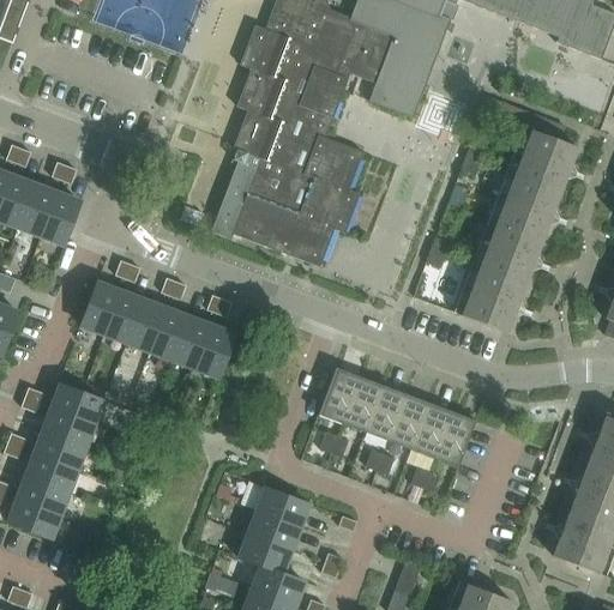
[(0,0),(0,37),(12,42),(28,0),(0,0)]
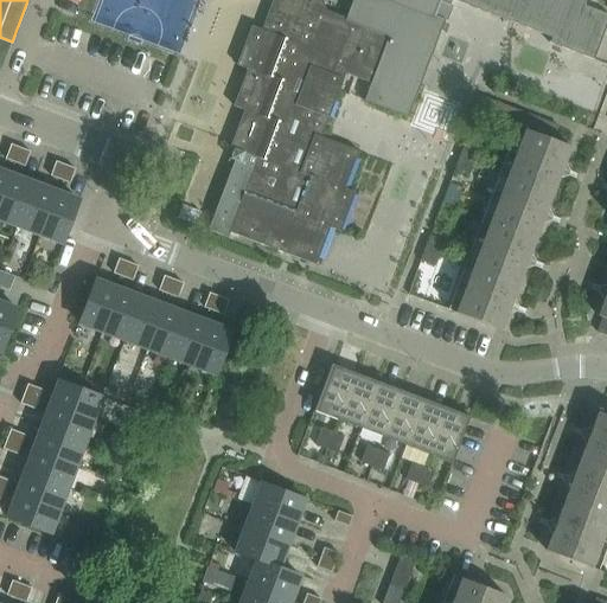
[(408,115),(445,18),(443,17),(448,2),(449,4),(451,0),(458,0),(503,17),(502,19),(511,19),(551,34),(549,40),(594,57),(606,21),(606,12),(583,4),(585,0),(352,0),(346,17),(325,8),(318,12),(308,8),(311,0),(272,0),(262,27),(251,24),(237,63),(248,66),(234,103),(244,108),(230,145),(234,146),(230,156),(235,158),(208,228),(229,236),(230,230),(315,262),(330,225),(340,229),(355,190),(344,186),(358,149),(321,135),(346,68),(372,77),(364,98),(408,115)]
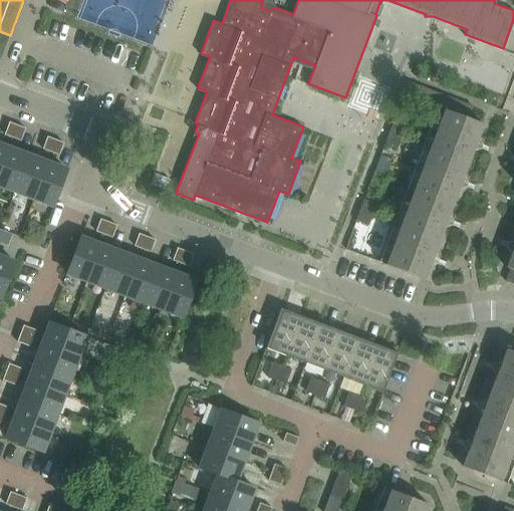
[(467,116),(472,104),(409,80),(404,92),(445,107),(386,263),(424,277),(483,122),(467,116)]
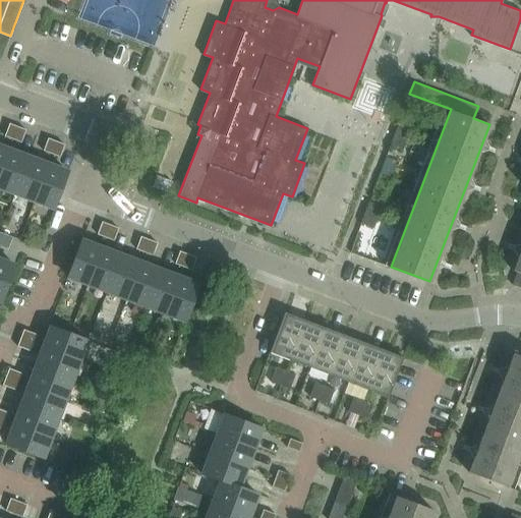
[(13,137),(17,125),(9,122),(4,134),(13,137)]
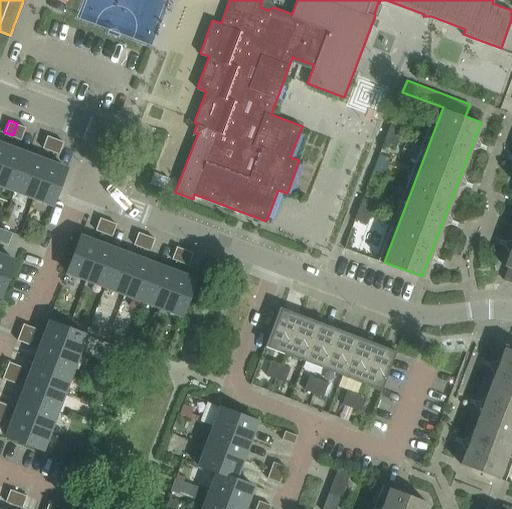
[(383,142),(395,146),(403,125),(391,120),(383,142)]
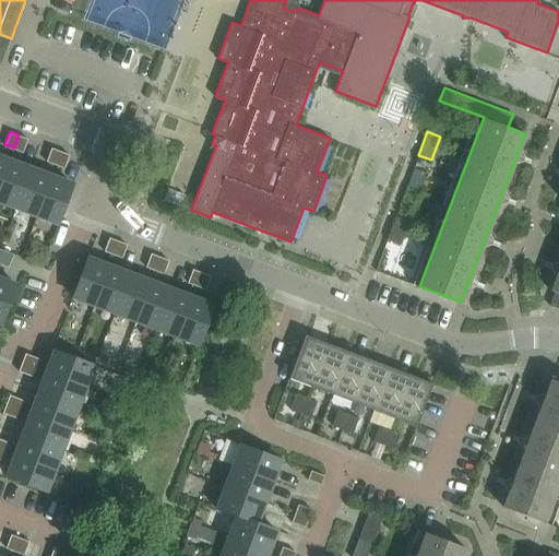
[(23,151),(27,138),(19,134),(14,148),(23,151)]
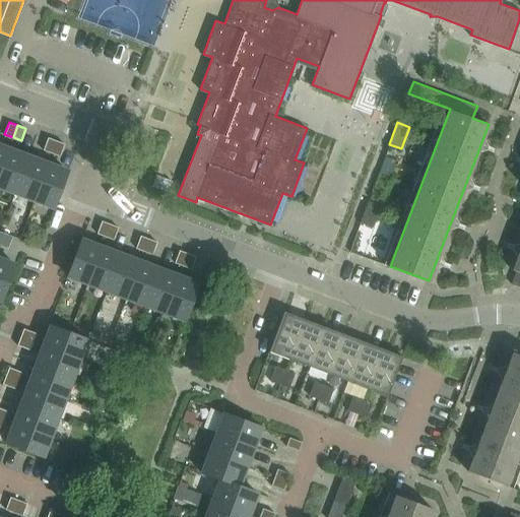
[(52,151),(56,139),(48,136),(43,148),(52,151)]
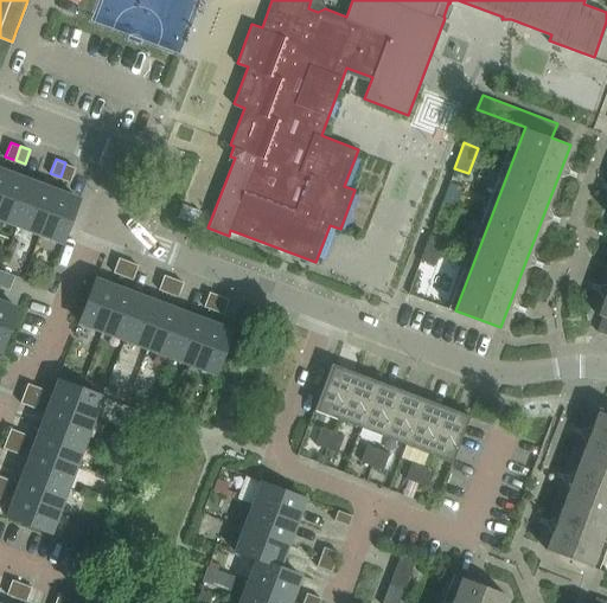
[(70,180),(75,166),(65,162),(61,177),(70,180)]
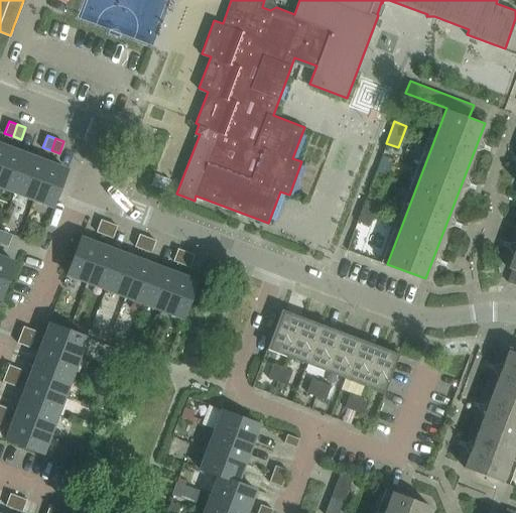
[(0,169),(10,144),(3,142),(3,144),(0,143),(0,169)]
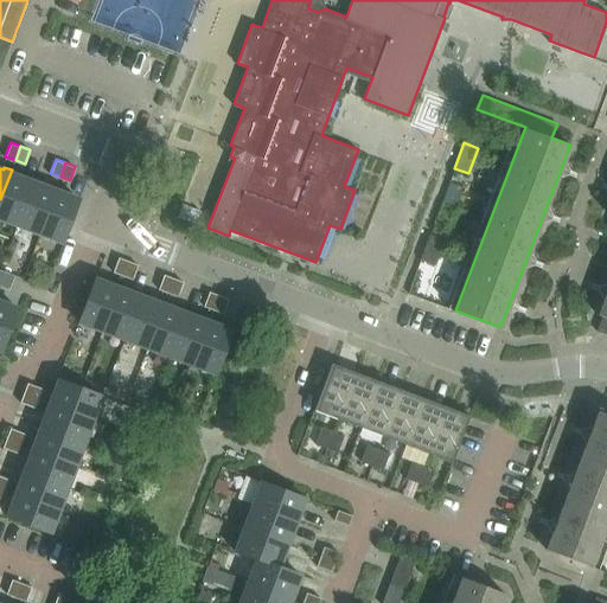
[(0,216),(17,223),(33,181),(18,175),(19,173),(12,170),(0,199),(0,216)]
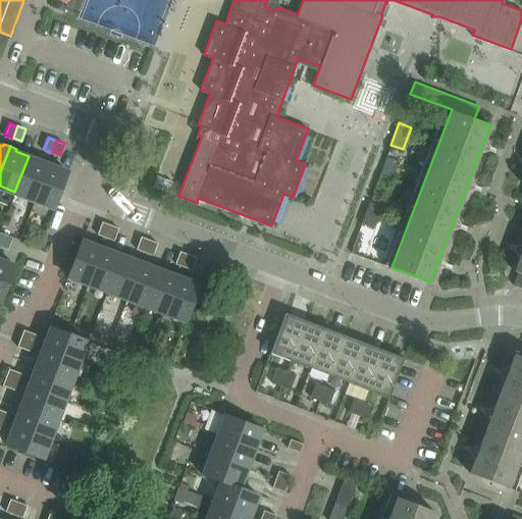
[(35,200),(49,161),(42,158),(42,161),(29,156),(14,192),(35,200)]
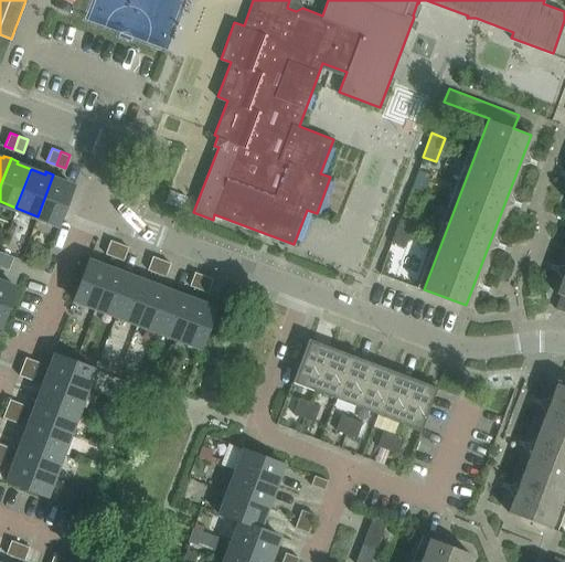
[(59,224),(73,188),(74,184),(59,179),(60,177),(53,175),(38,216),(59,224)]
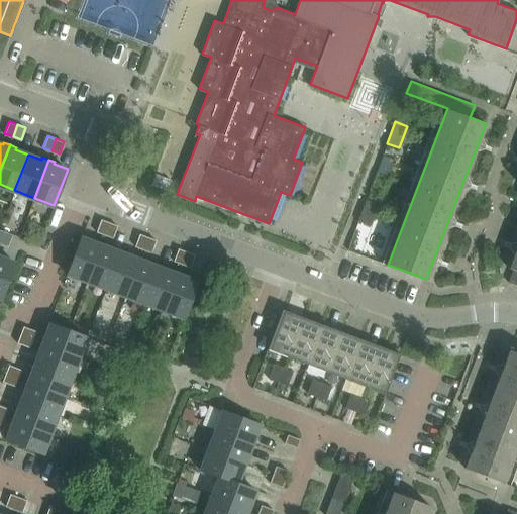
[(357,220),(370,225),(379,203),(367,199),(357,220)]
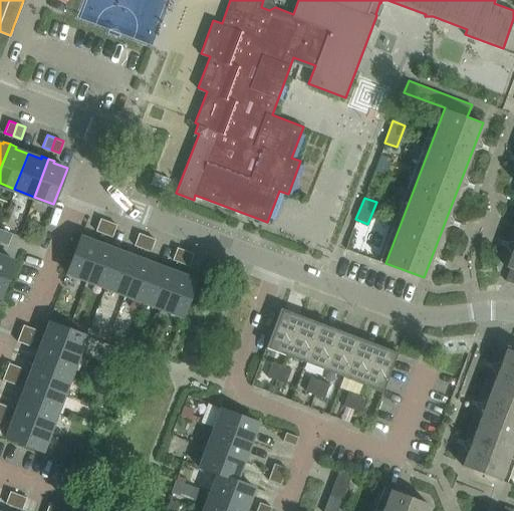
[(104,232),(108,220),(100,217),(96,229),(104,232)]
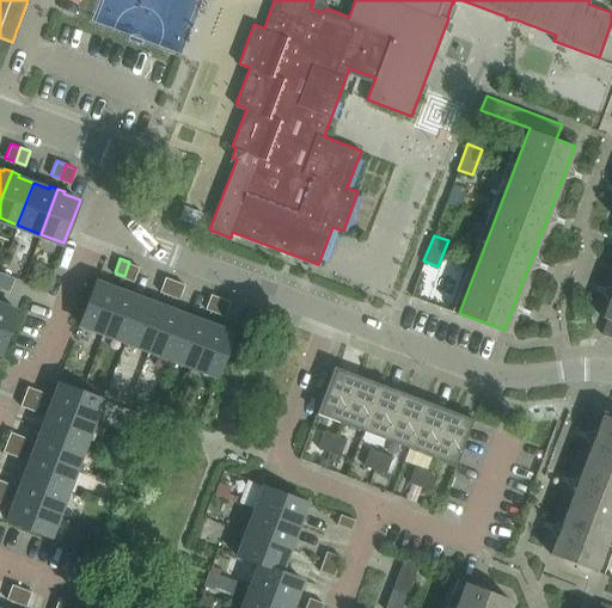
[(134,281),(139,266),(129,262),(124,276),(134,281)]
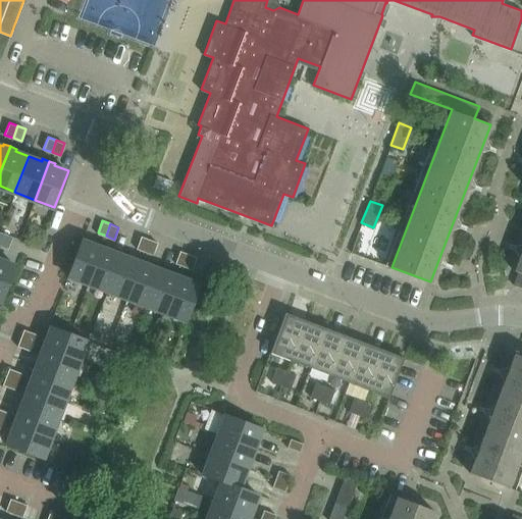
[(0,245),(7,249),(12,236),(4,232),(0,243),(0,245)]
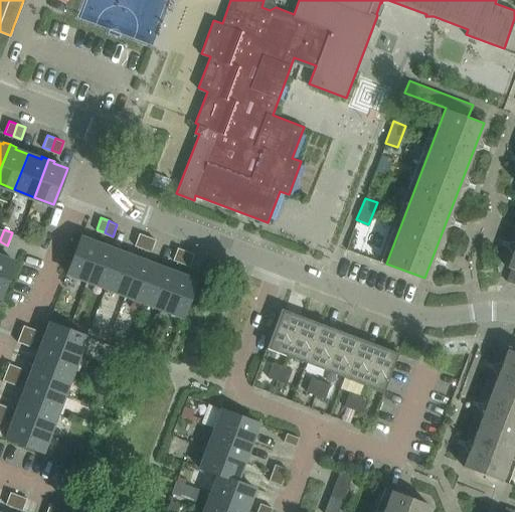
[(143,247),(147,235),(139,232),(135,244),(143,247)]
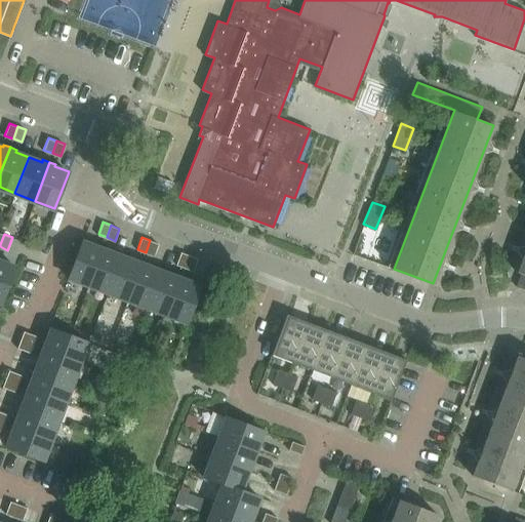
[(88,285),(103,246),(96,243),(95,245),(82,240),(68,277),(88,285)]
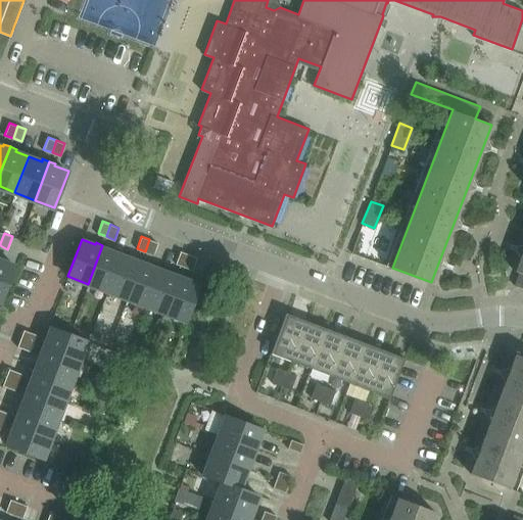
[(153,254),(157,242),(149,239),(145,251),(153,254)]
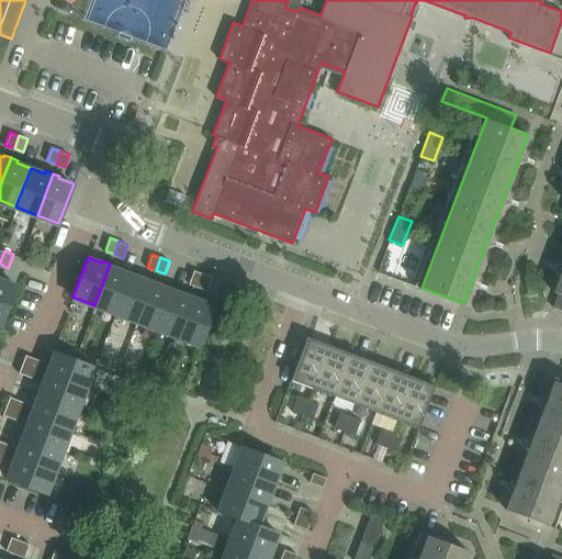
[(115,313),(131,274),(116,268),(116,266),(110,264),(94,305),(115,313)]
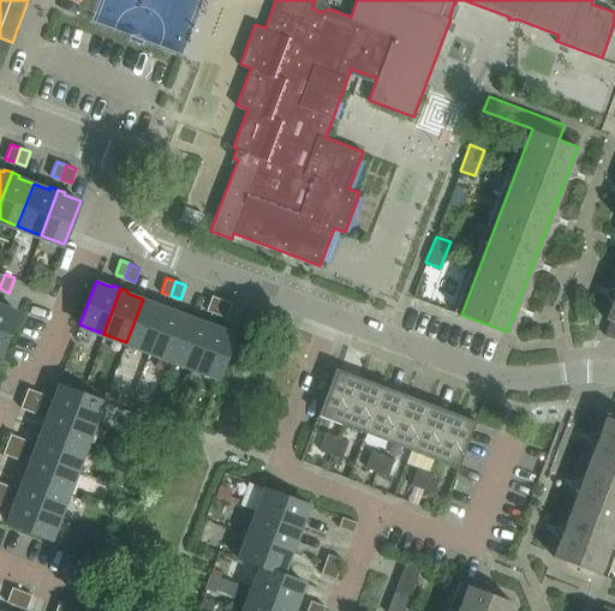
[(614,292),(605,318),(610,319),(604,334),(614,337),(614,292)]
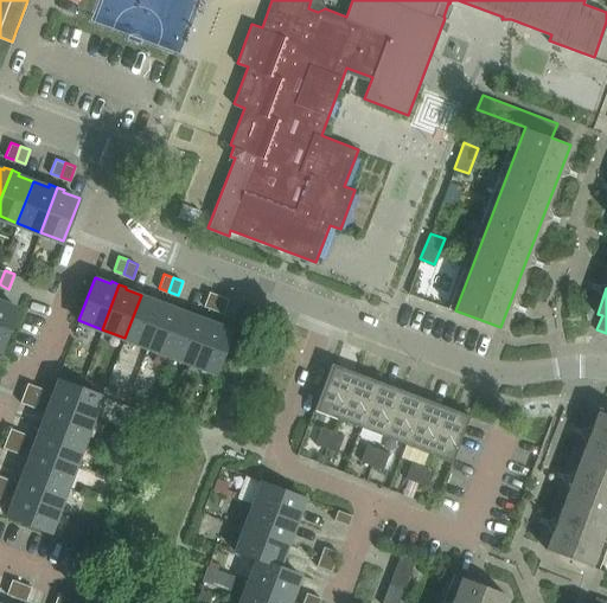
[(213,308),(218,294),(209,290),(204,305),(213,308)]
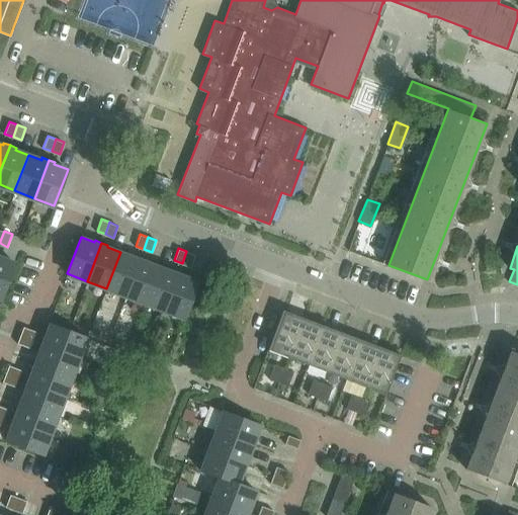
[(190,266),(194,254),(186,251),(182,263),(190,266)]
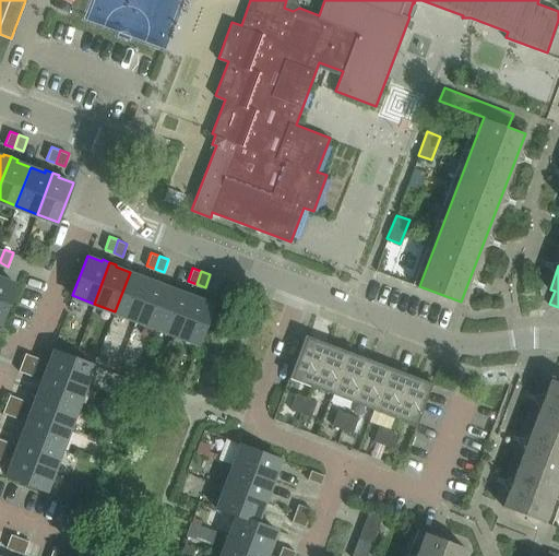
[(135,319),(152,278),(144,275),(144,278),(130,272),(115,311),(135,319)]
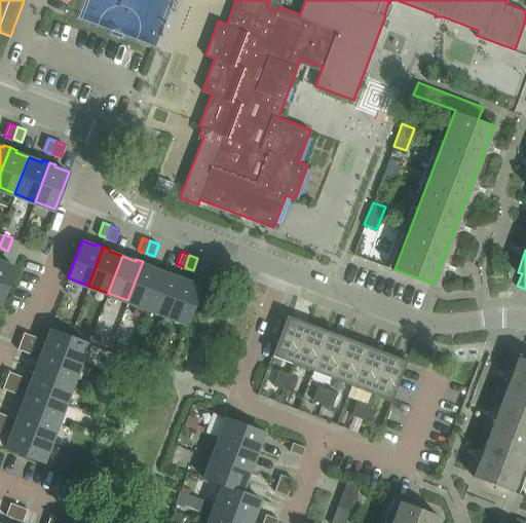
[(0,302),(1,303),(15,266),(1,261),(2,259),(0,258),(0,302)]
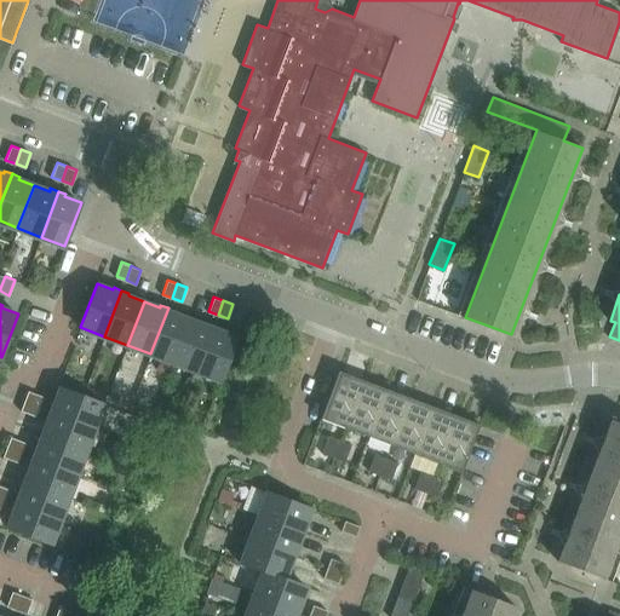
[(173,362),(190,320),(174,314),(176,311),(168,308),(150,353),(173,362)]
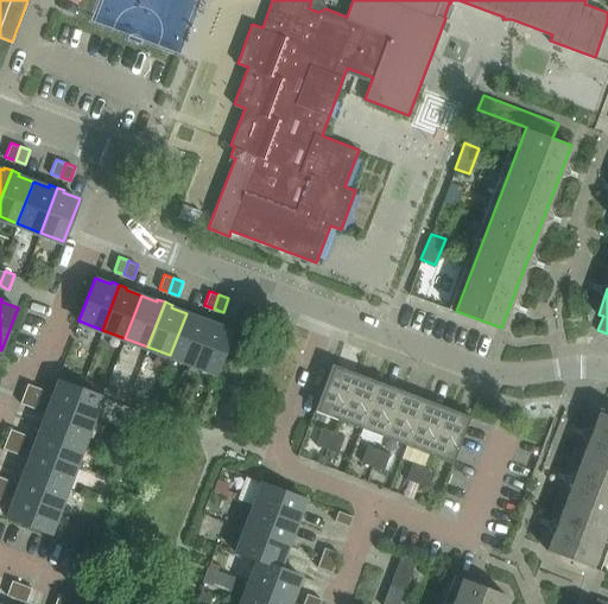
[(194,364),(210,319),(203,316),(202,318),(187,313),(170,355),(194,364)]
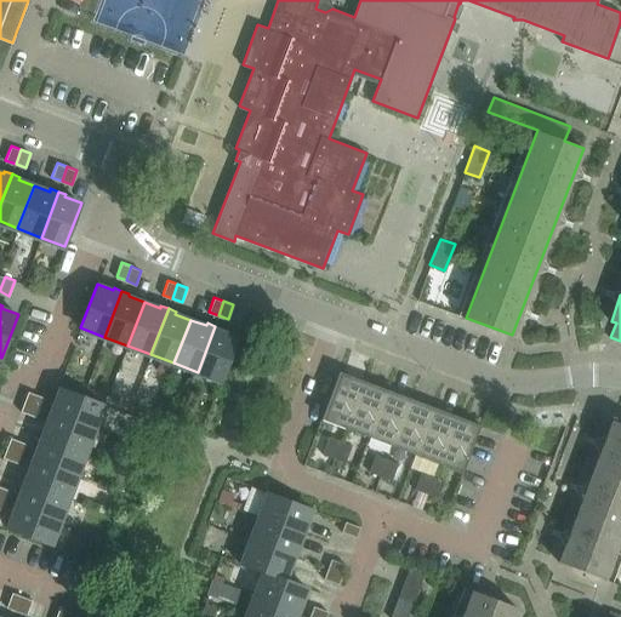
[(221,381),(238,337),(221,331),(222,329),(215,326),(198,372),(221,381)]
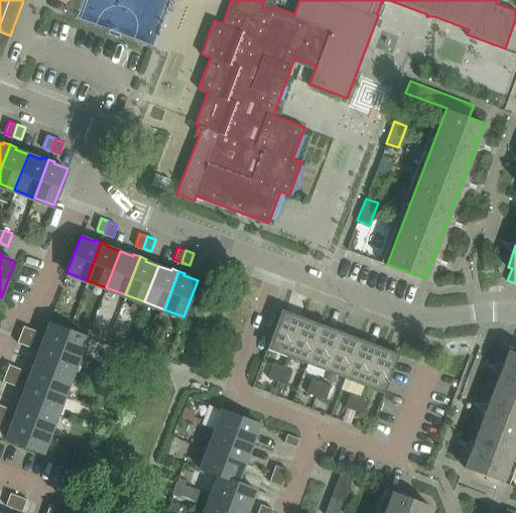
[(287,355),(302,315),(281,308),(267,348),(287,355)]
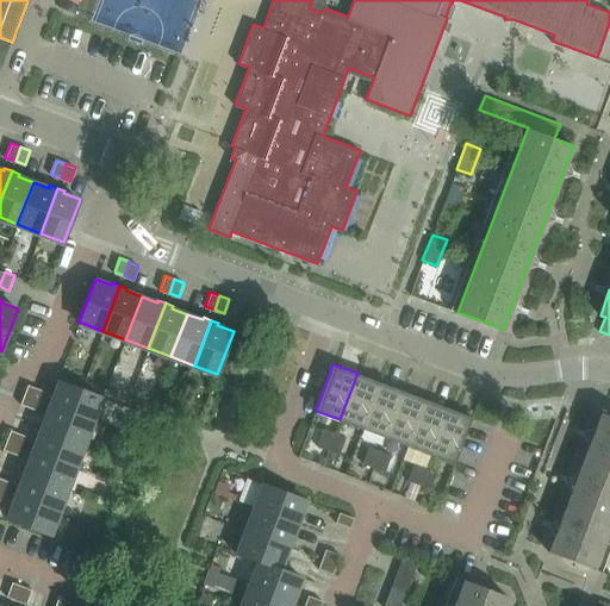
[(362,429),(380,382),(358,373),(340,419),(362,429)]
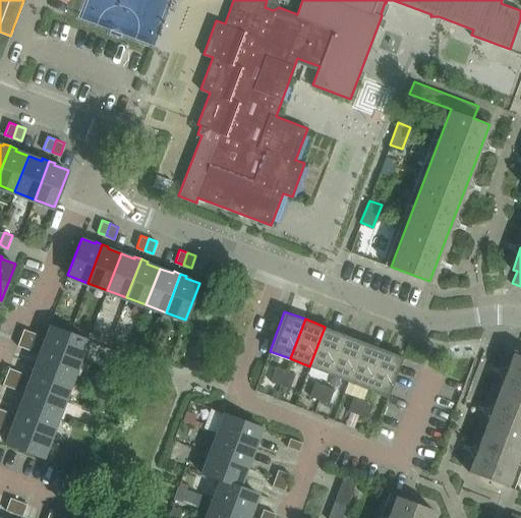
[(79,358),(88,338),(51,325),(46,339),(44,338),(42,344),(79,358)]
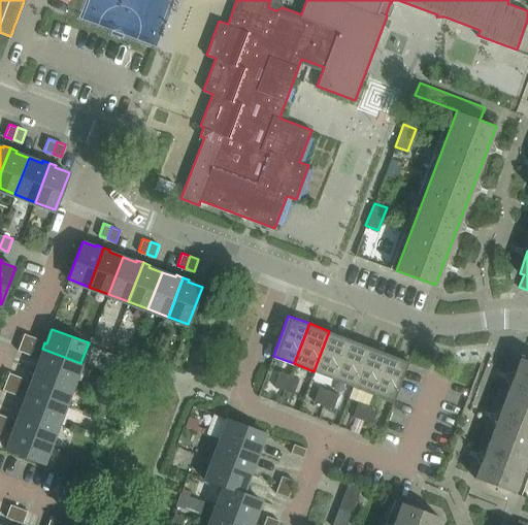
[(333,379),(349,338),(329,331),(314,371),(333,379)]
